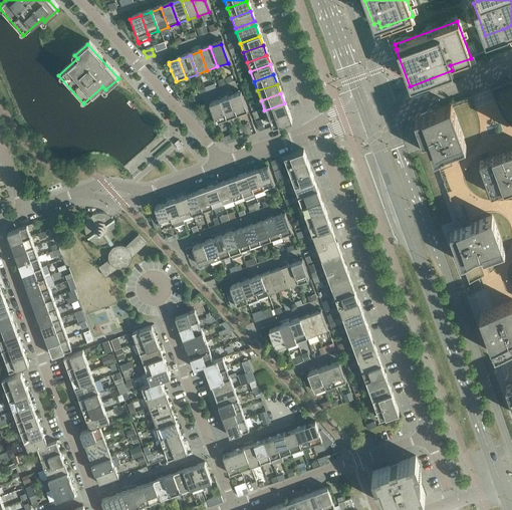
[(239,94),(228,98),(235,117),(246,113),(239,94)]
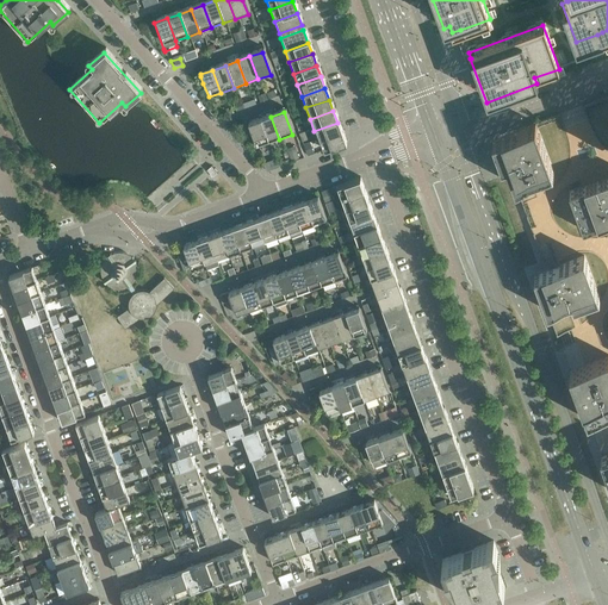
[(271,117),(259,122),(267,144),(279,139),(271,117)]
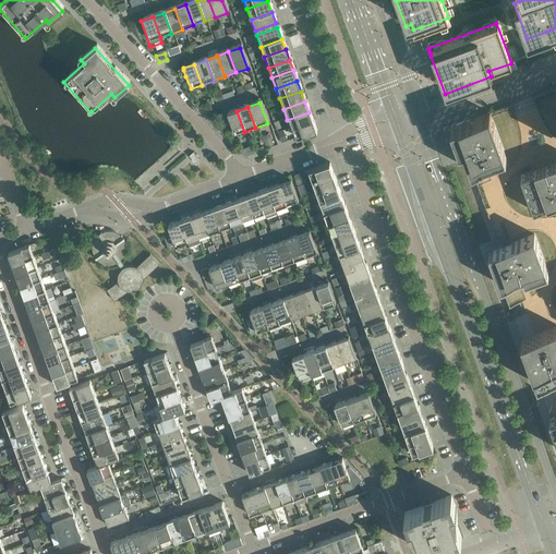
[(244,132),(237,111),(226,116),(233,136),(244,132)]
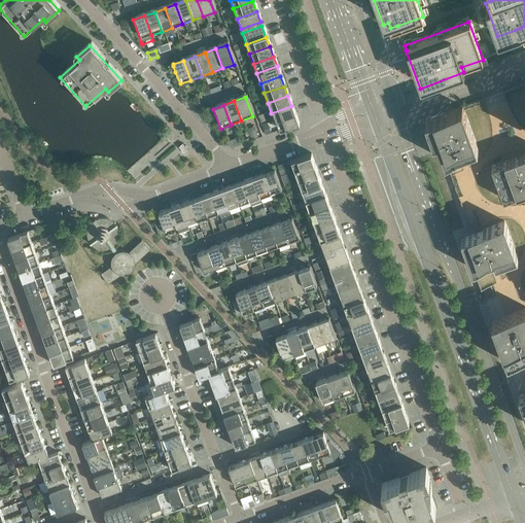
[(271,113),(275,123),(294,115),(291,106),(271,113)]
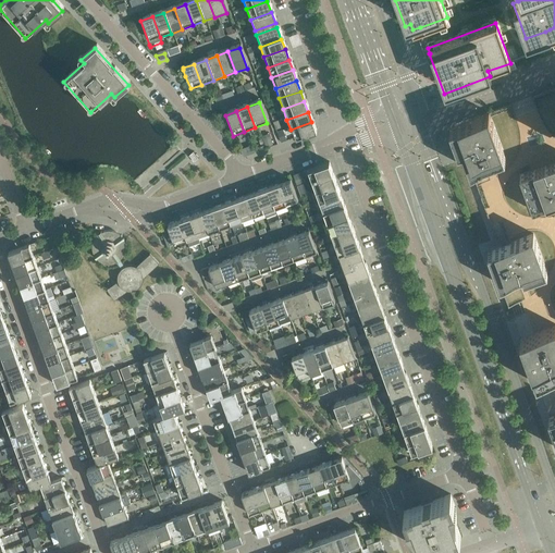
[(504,162),(486,117),(448,131),(457,155),(461,152),(469,174),(504,162)]
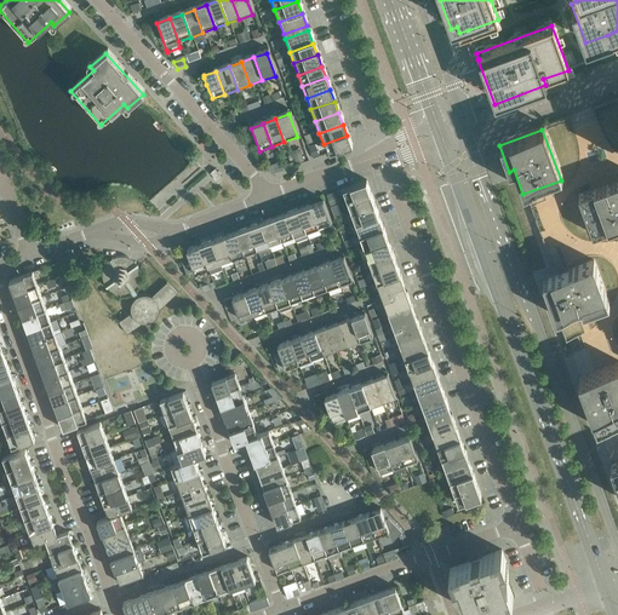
[(347,136),(324,144),(328,156),(352,148),(347,136)]
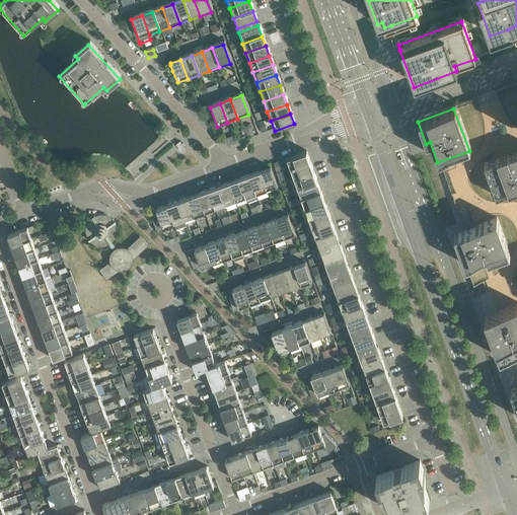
[(222,142),(225,149),(235,145),(233,138),(222,142)]
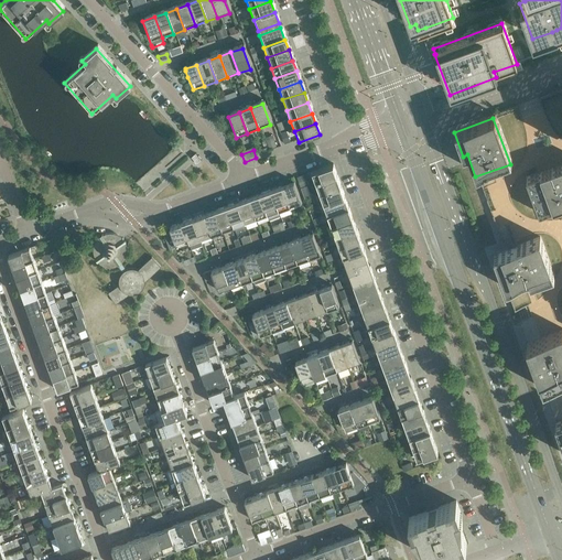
[(195,168),(200,164),(194,158),(190,161),(195,168)]
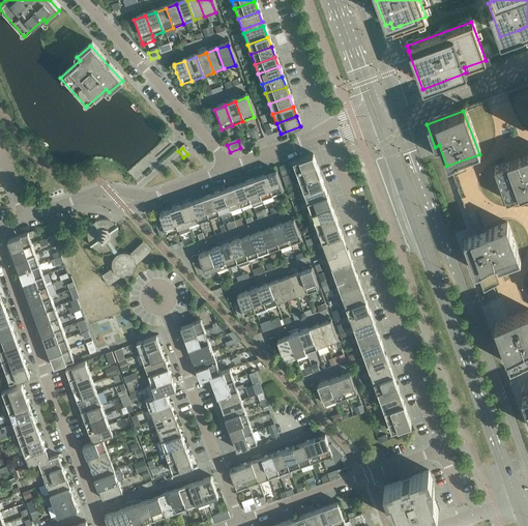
[(291,165),(295,175),(315,168),(312,157),(291,165)]
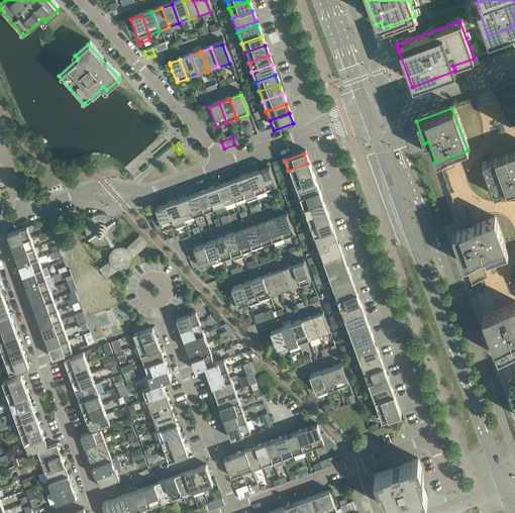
[(514,154),(481,167),(493,199),(514,191),(514,154)]
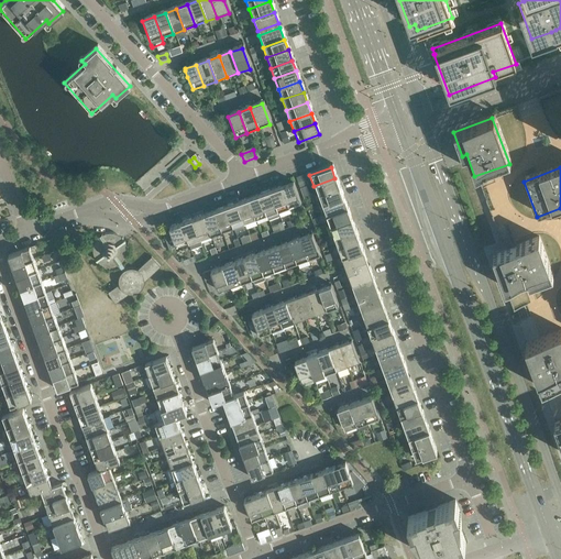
[(300,178),(295,181),(298,190),(305,188),(300,178)]
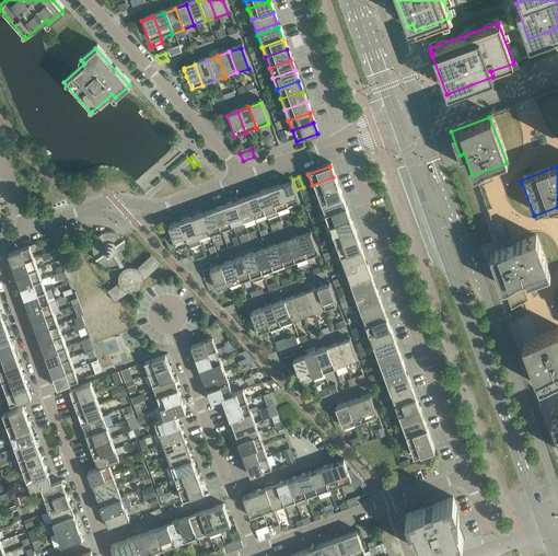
[(312,185),(316,195),(337,188),(333,177),(312,185)]
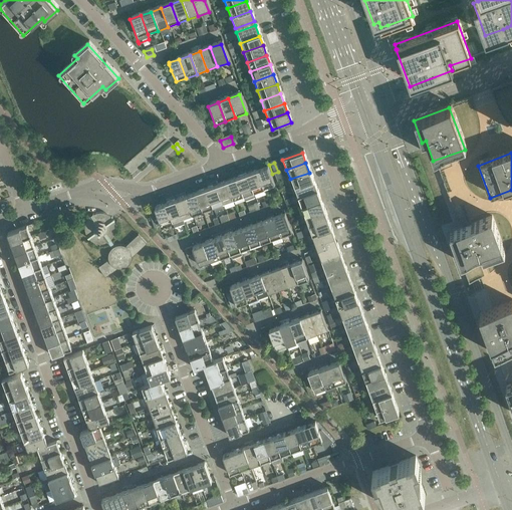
[(266,169),(255,173),(262,192),(273,188),(266,169)]
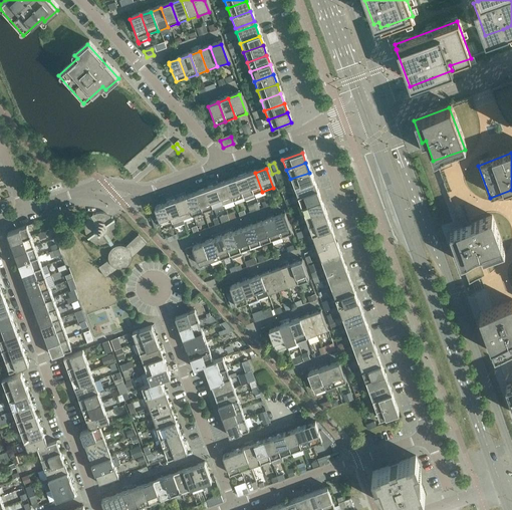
[(255,173),(245,177),(252,196),(262,192),(255,173)]
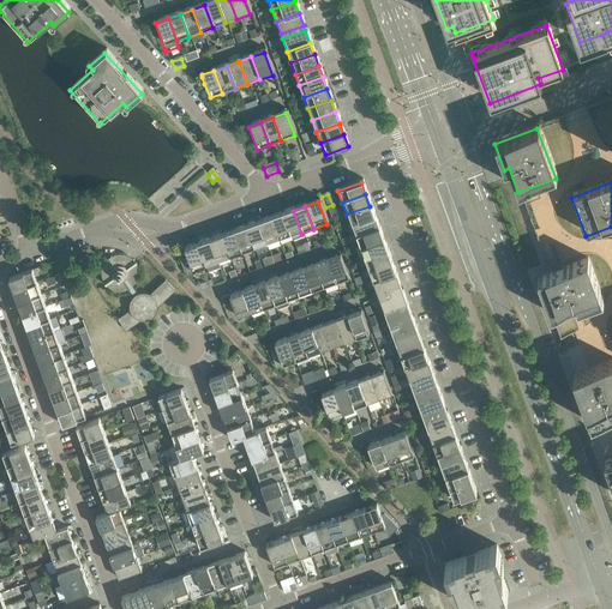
[(347,213),(351,225),(373,217),(370,206),(347,213)]
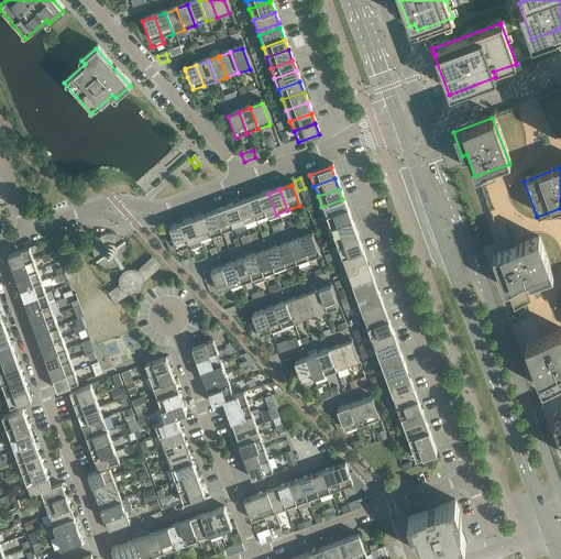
[(268,194),(257,197),(265,218),(267,223),(278,219),(276,215),(268,194)]
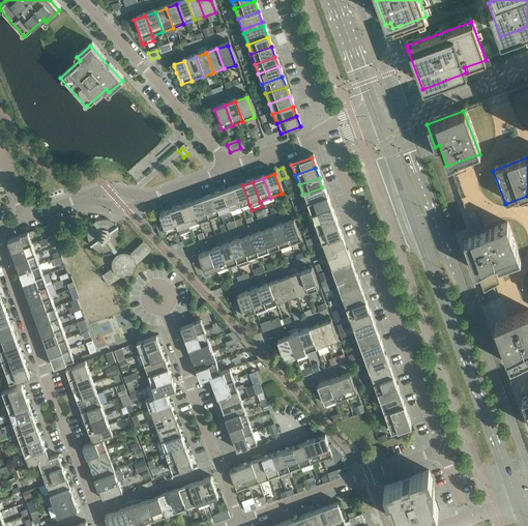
[(242,185),(232,190),(239,209),(250,205),(242,185)]
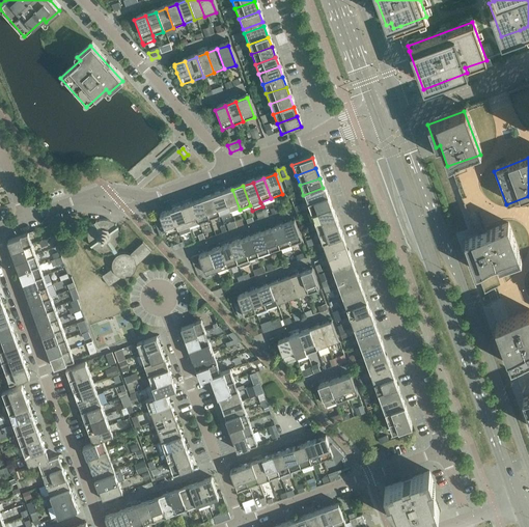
[(303,195),(307,205),(327,198),(323,188),(303,195)]
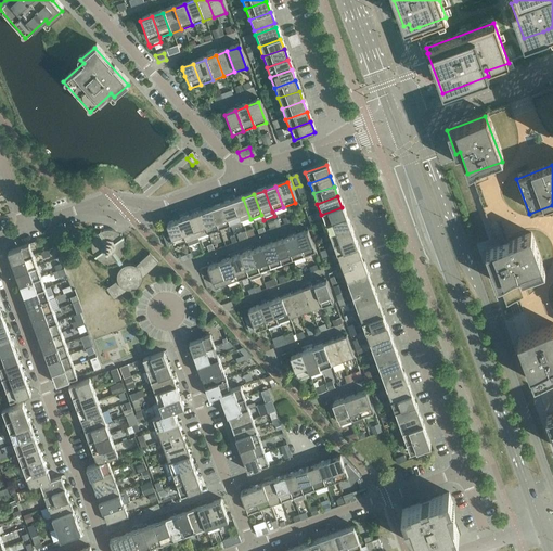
[(243,199),(232,203),(240,223),(251,219),(243,199)]
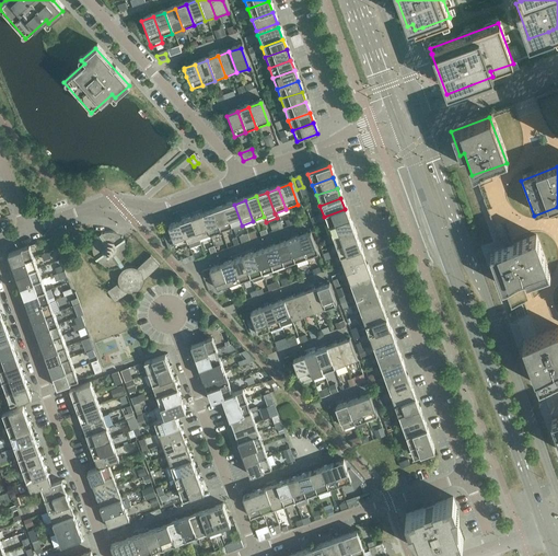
[(234,205),(223,208),(231,229),(242,226),(234,205)]
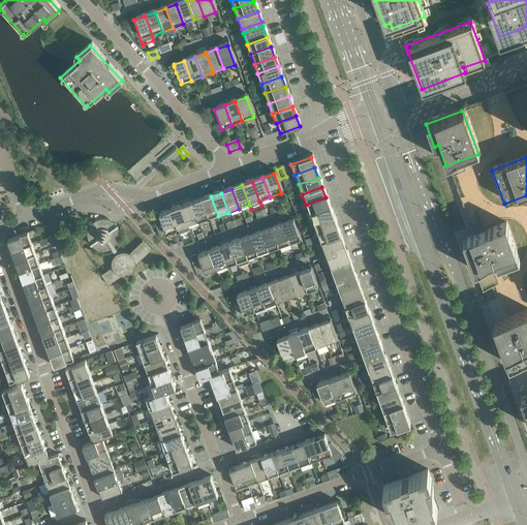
[(211,196),(199,201),(207,220),(218,216),(211,196)]
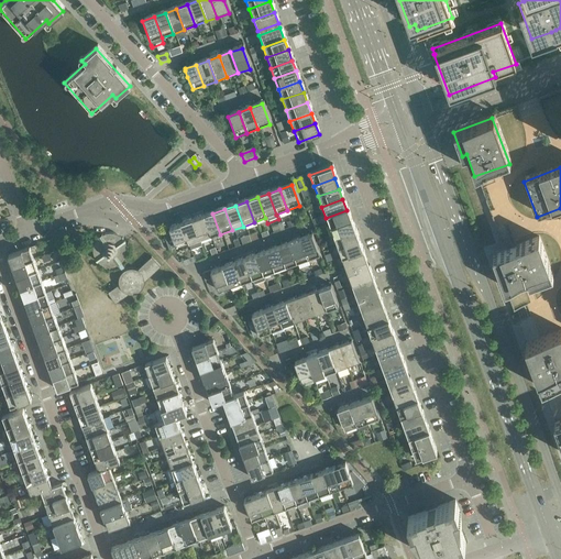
[(326,218),(329,228),(350,220),(347,210),(326,218)]
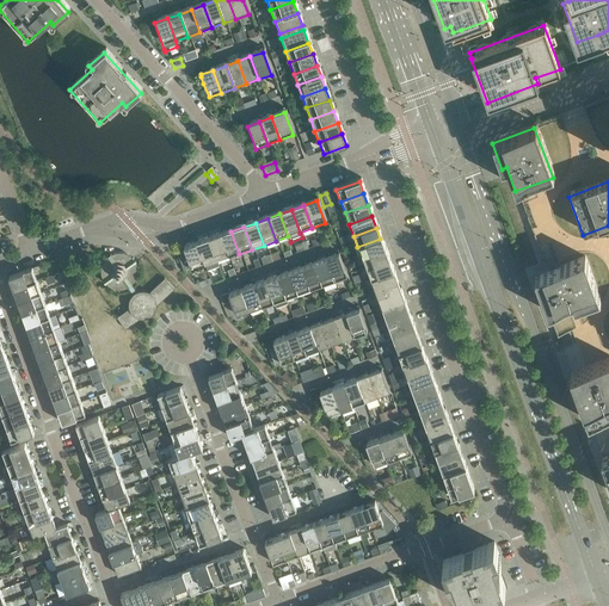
[(231,232),(219,236),(227,259),(239,254),(231,232)]
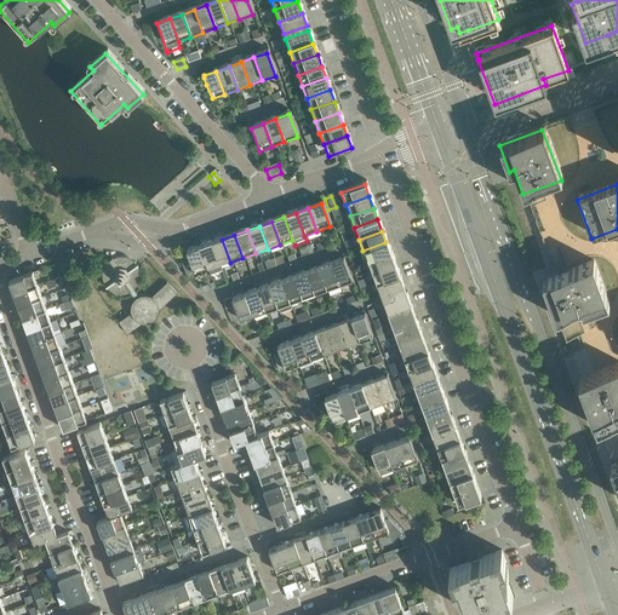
[(222,240),(210,245),(218,268),(230,263),(222,240)]
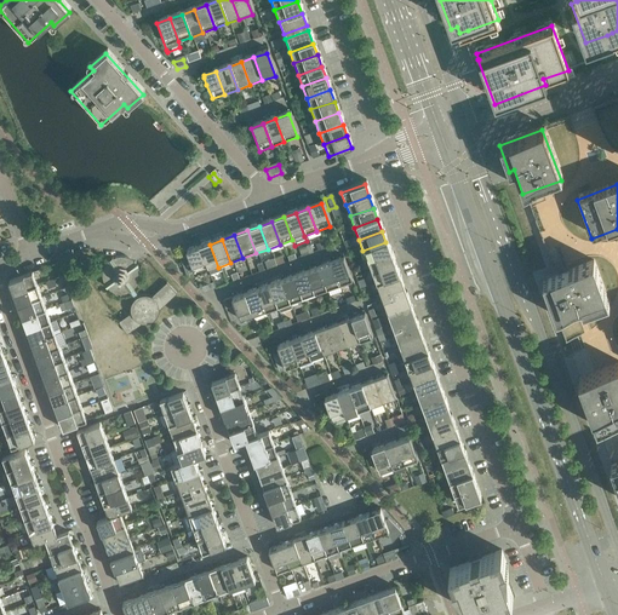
[(362,251),(367,263),(390,254),(385,242),(362,251)]
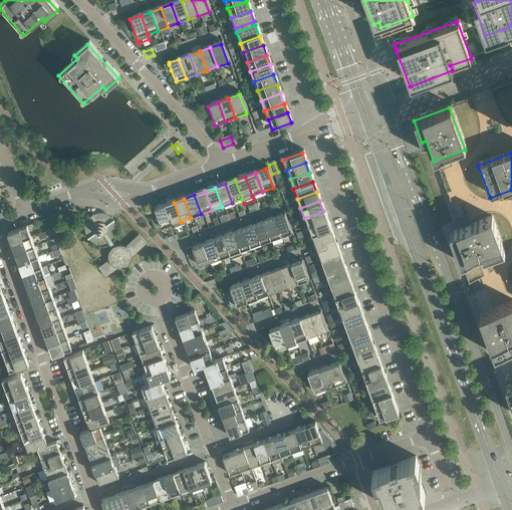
[(174,203),(164,206),(171,225),(173,231),(183,227),(181,222),(174,203)]
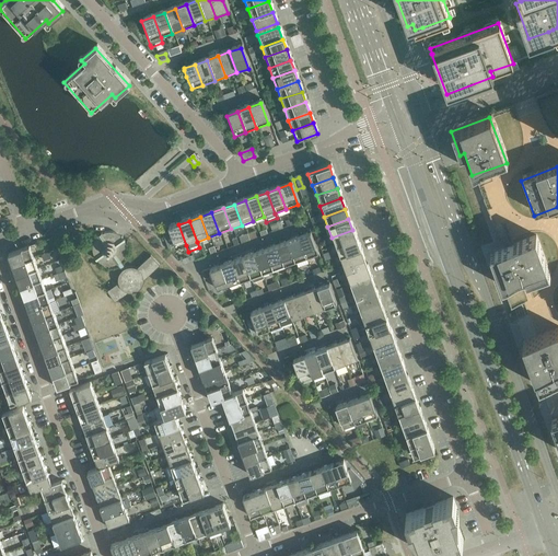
[(170,239),(163,241),(166,253),(186,245),(178,224),(166,229),(170,239)]
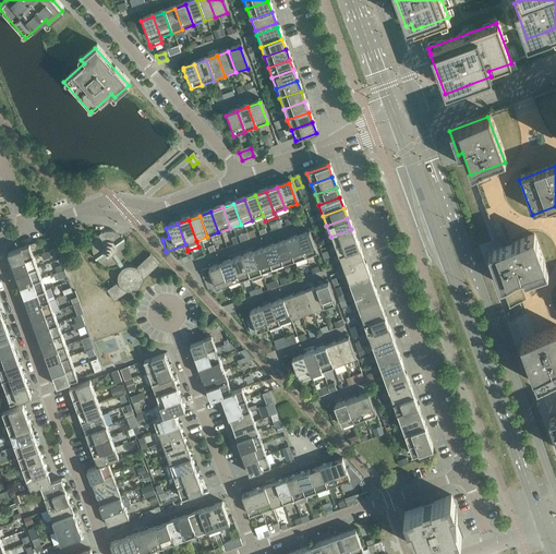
[(330,237),(334,247),(354,239),(351,229),(330,237)]
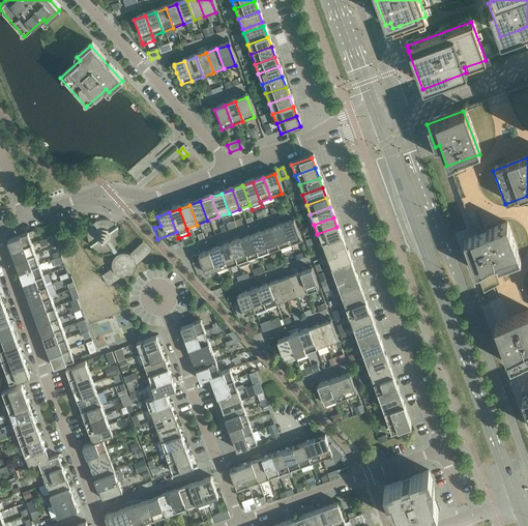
[(292,223),(281,227),(288,246),(299,242),(292,223)]
